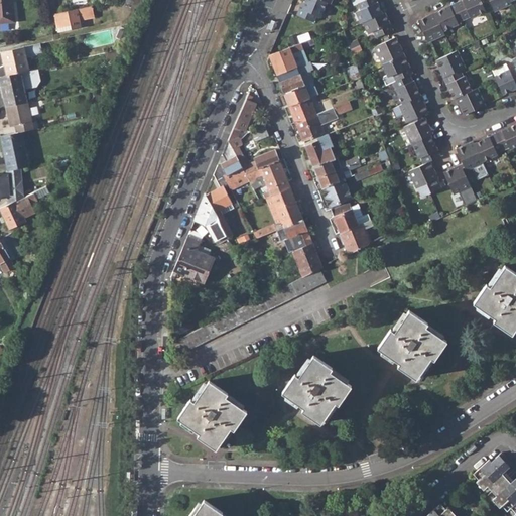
[(0,0),(0,23),(15,22),(13,0),(0,0)]
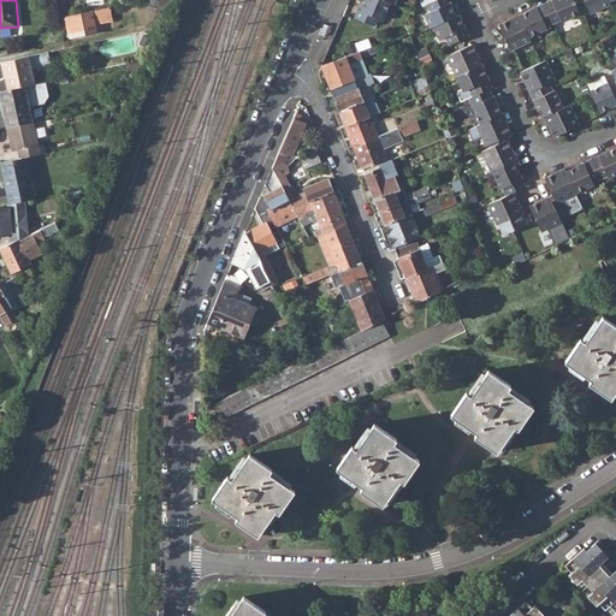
[(163,16),(167,5),(163,4),(155,1),(149,0),(148,0),(146,11),(163,16)]
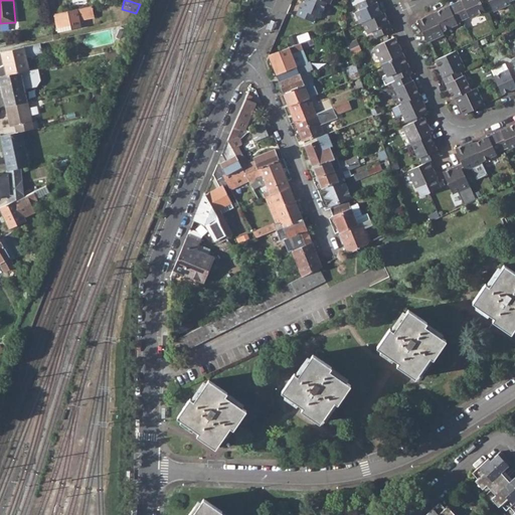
[(243,9),(247,0),(241,0),(239,7),(241,8),(243,9)]
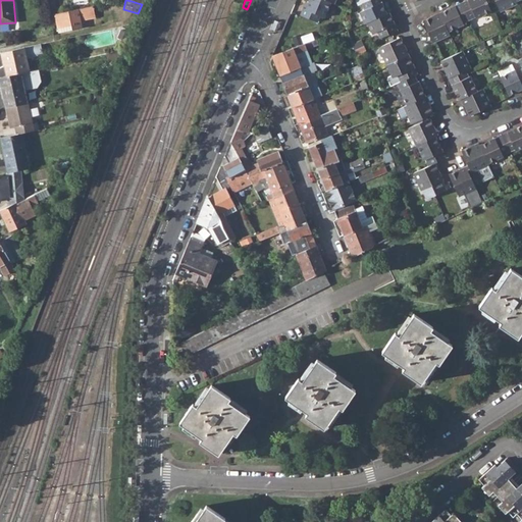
[(317,0),(309,0),(307,6),(304,12),(302,11),(299,18),(315,25),(318,18),(322,20),(329,5),(317,0)]
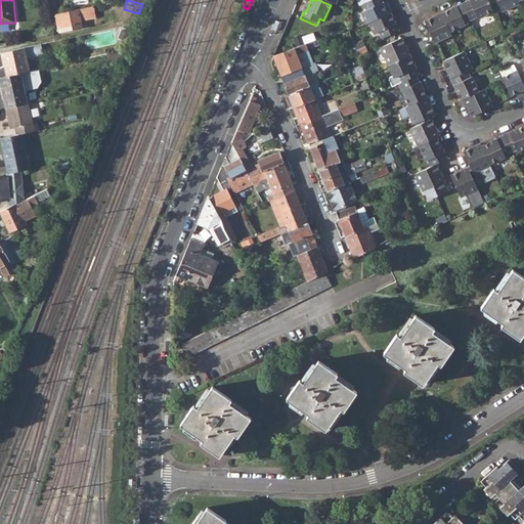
[(360,13),(365,25),(368,24),(387,15),(380,0),(373,0),(362,5),(365,11),(360,13)]
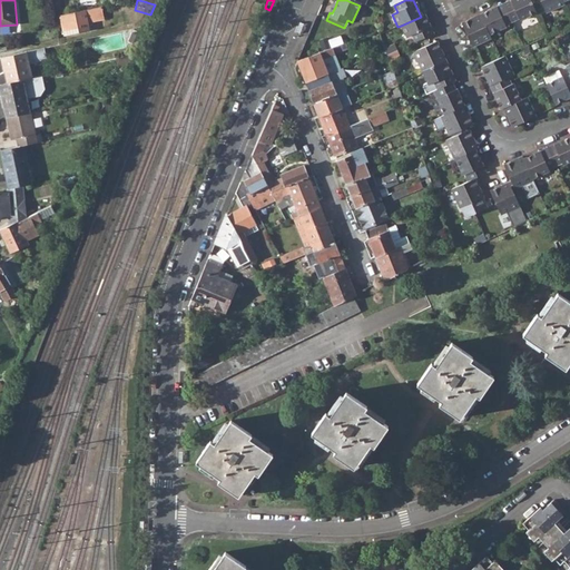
[(510,0),(501,5),(509,21),(517,18),(518,20),(533,12),(528,0),(510,0)]
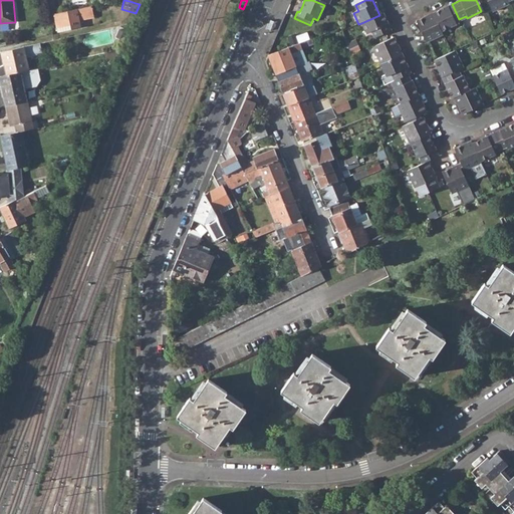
[(484,0),(490,12),(507,4),(504,0),(484,0)]
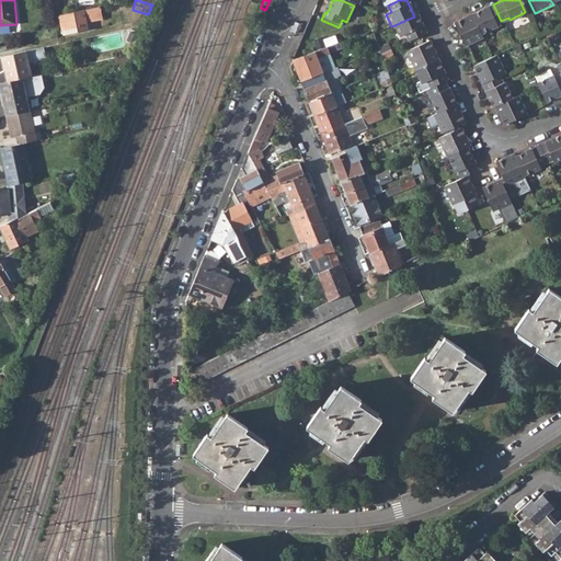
[(470,15),(480,34),(495,26),(494,24),(501,21),(493,4),(470,15)]
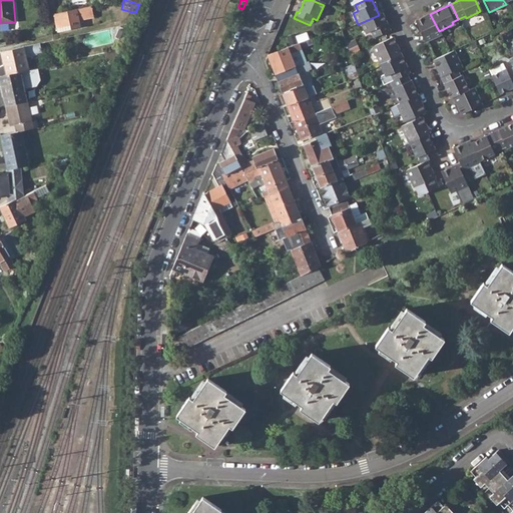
[(91,6),(53,14),(57,33),(80,28),(78,20),(93,17),(91,6)]
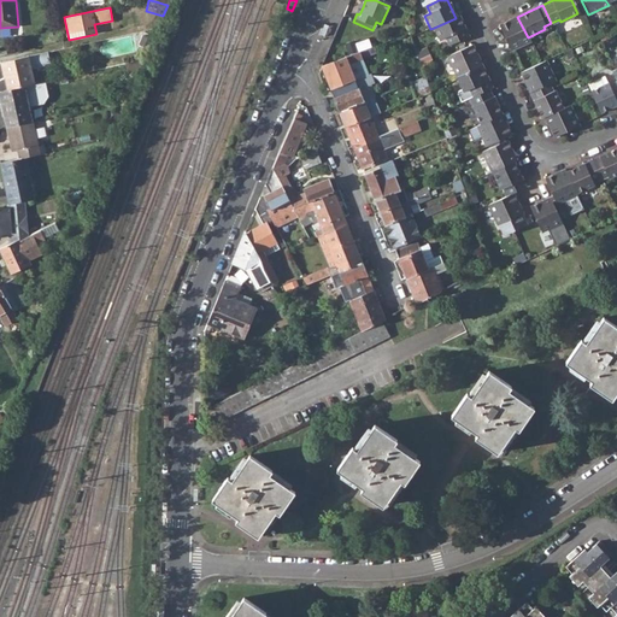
[(456,18),(434,28),(440,42),(446,40),(450,47),(469,37),(459,17),(456,18)]
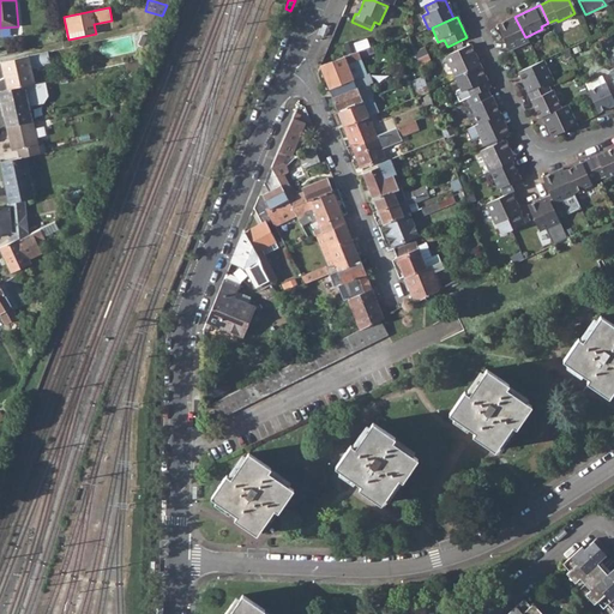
[(497,25),(507,49),(527,41),(525,37),(515,17),(497,25)]
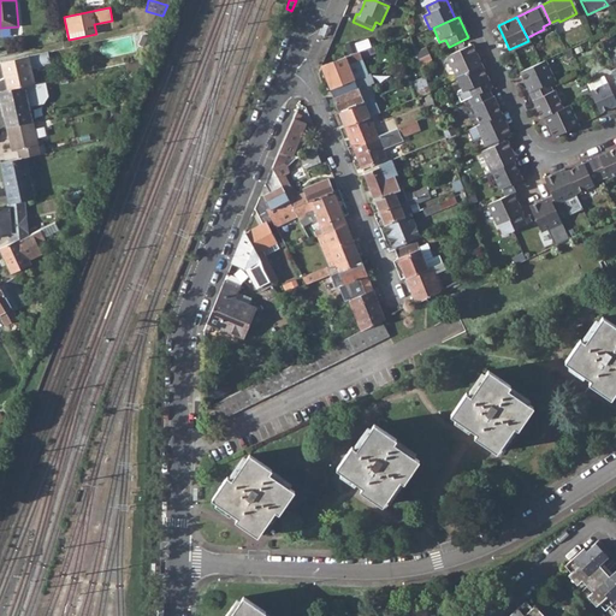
[(324,23),(319,35),(324,37),(329,25),(326,24),(324,23)]
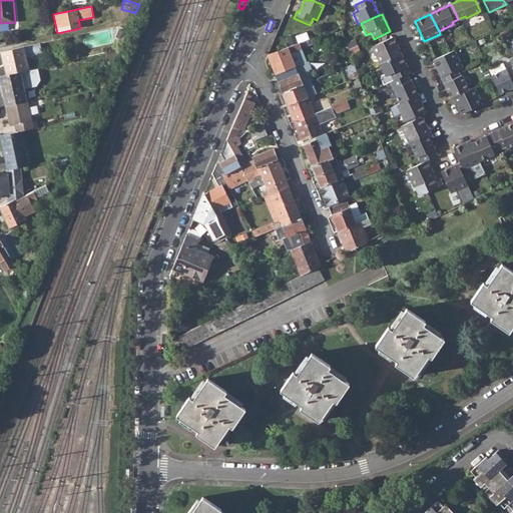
[(373,47),(381,64),(402,55),(393,37),(373,47)]
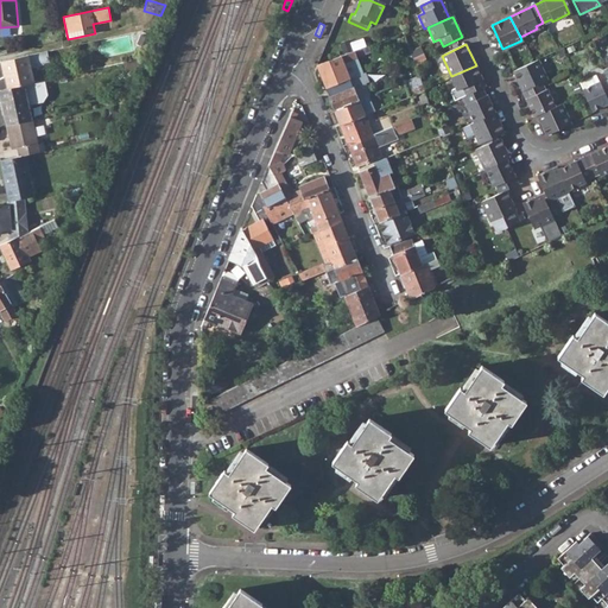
[(325,86),(340,81),(335,70),(346,67),(344,62),(365,55),(362,48),(317,65),(325,86)]
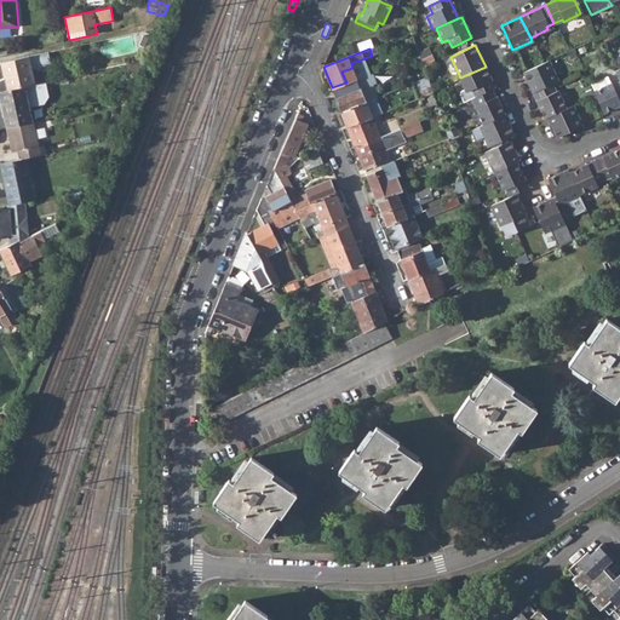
[(420,55),(423,61),(435,55),(431,49),(419,53),(420,55)]
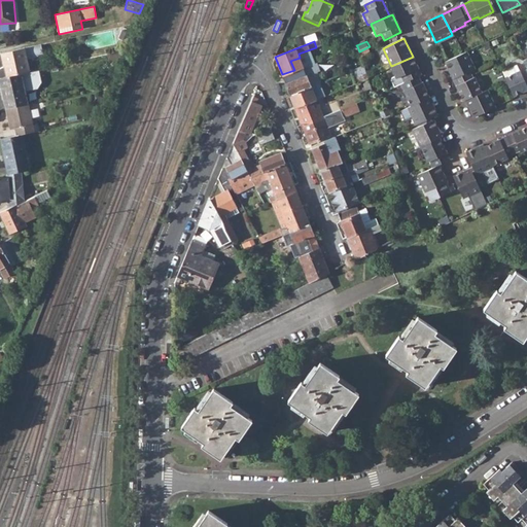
[(43,56),(41,44),(25,48),(0,53),(0,63),(3,63),(4,68),(0,71),(0,78),(30,72),(27,59),(43,56)]
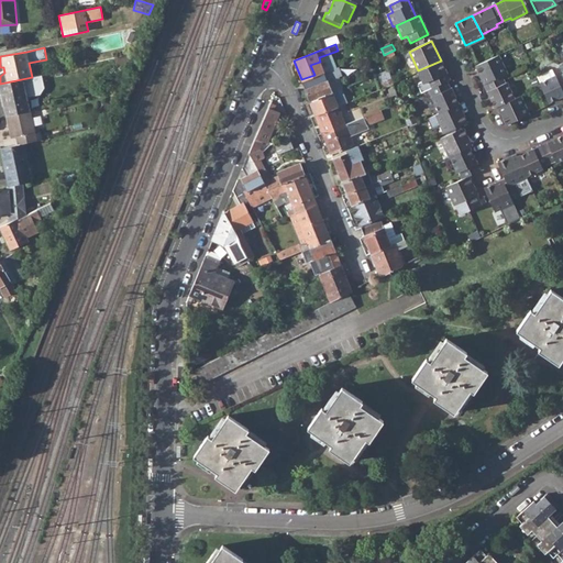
[(374,53),(381,73),(388,69),(384,55),(382,50),(374,53)]
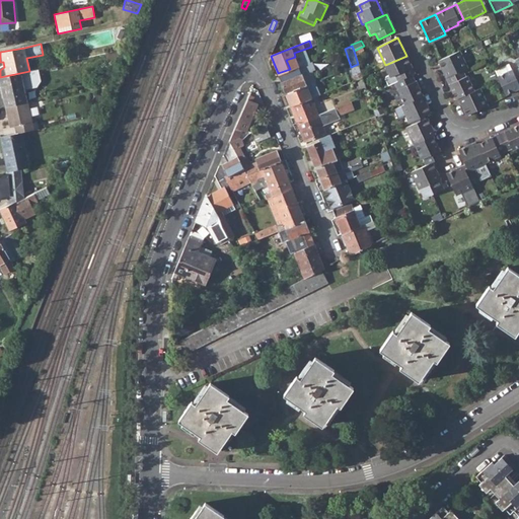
[(437,60),(445,77),(461,70),(467,68),(458,50),(437,60)]
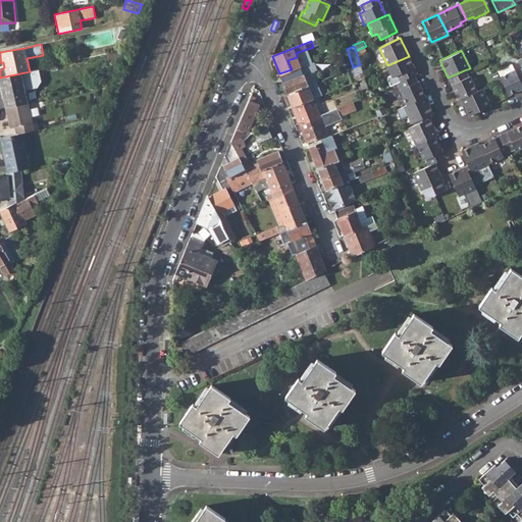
[(409,56),(387,65),(392,76),(388,77),(387,81),(392,88),(400,84),(415,76),(417,74),(409,56)]
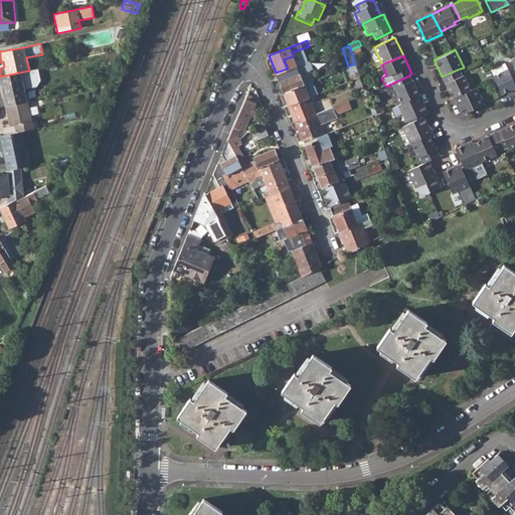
[(288,68),(289,70),(297,66),(293,56),(284,59),(288,68)]
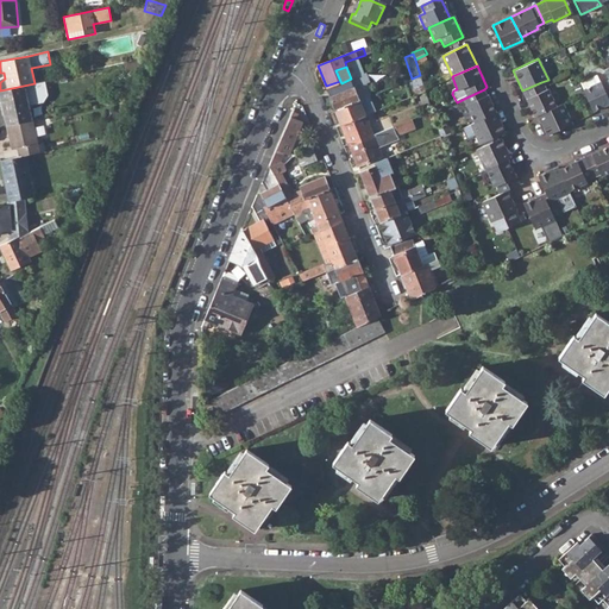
[(336,110),(359,100),(353,85),(365,80),(363,74),(351,79),(341,83),(327,88),(336,110)]
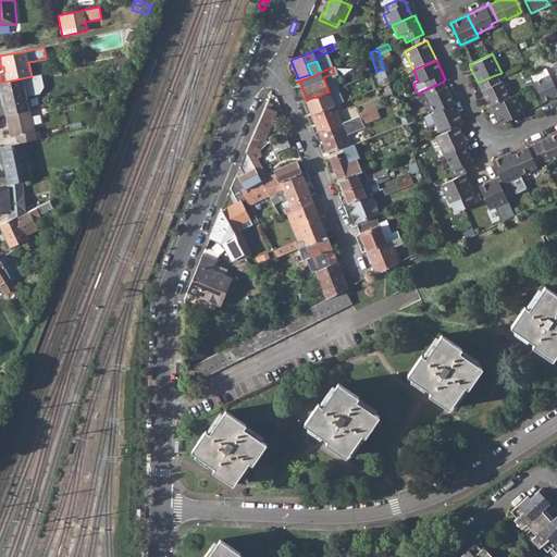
[(371,74),(376,89),(383,86),(390,84),(388,82),(384,69),(376,72),(371,74)]
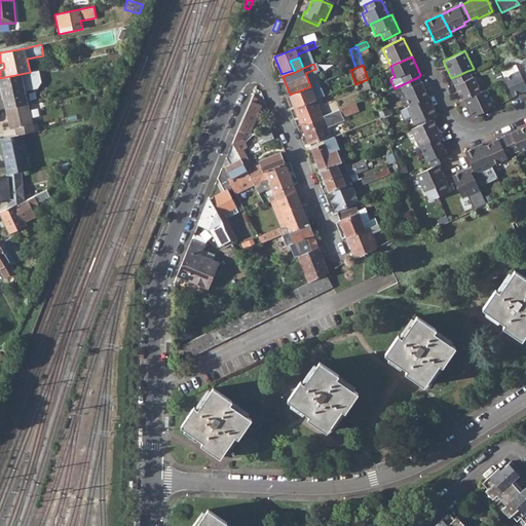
[(503,77),(518,71),(515,65),(500,71),(503,77)]
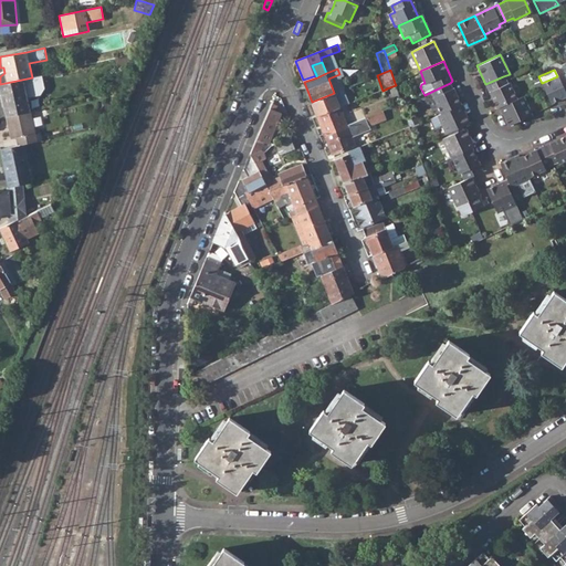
[(565,76),(565,74),(558,77),(558,76),(557,76),(542,83),(541,84),(549,103),(565,95),(565,76)]
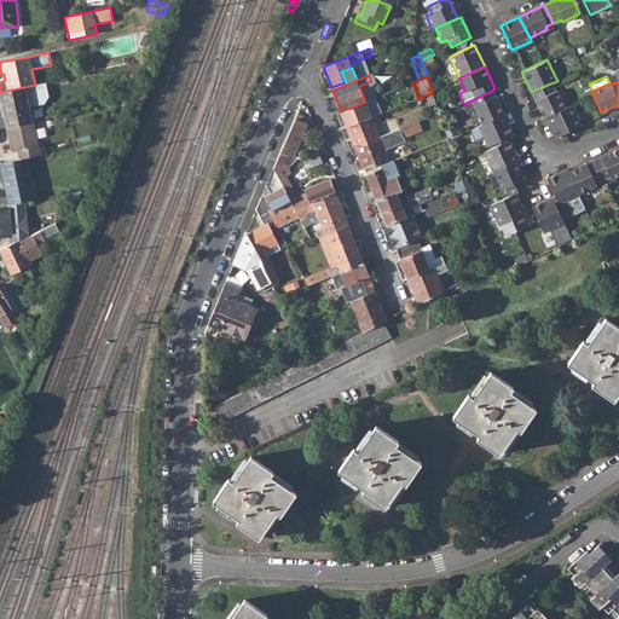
[(33,122),(29,108),(45,104),(50,98),(46,82),(35,85),(0,92),(0,94),(7,128),(33,122)]
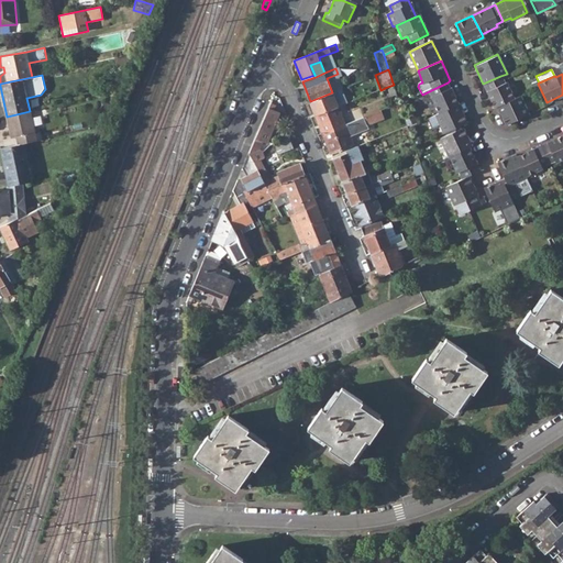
[(483,84),(494,108),(496,108),(496,107),(514,99),(506,83),(504,84),(500,76),(483,84)]
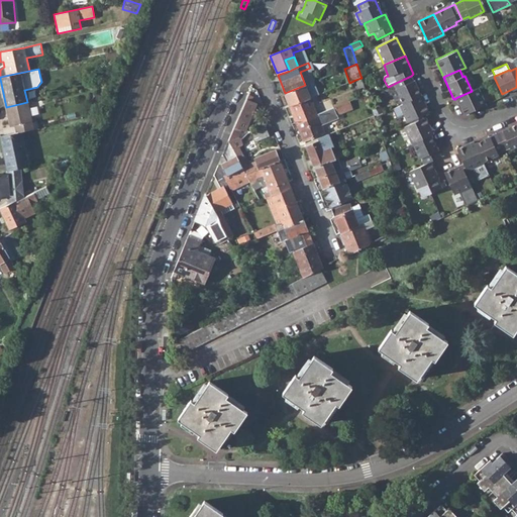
[(396,83),(405,104),(421,97),(414,81),(413,82),(411,76),(396,83)]
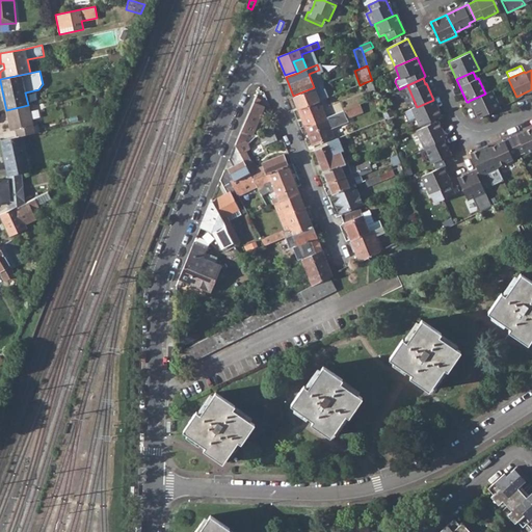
[(372,80),(366,82),(372,99),(377,97),(372,80)]
